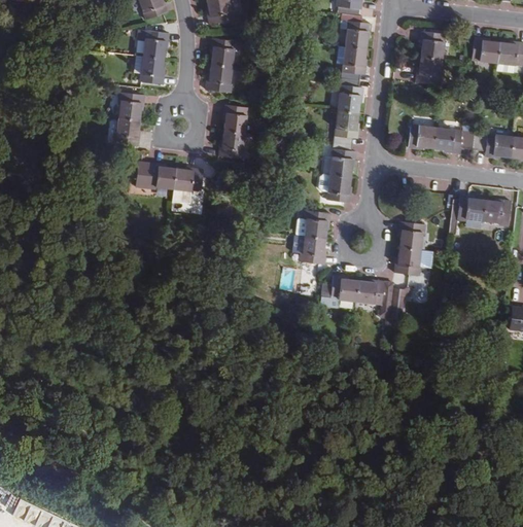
[(167,0),(144,0),(149,11),(169,5),(167,0)]
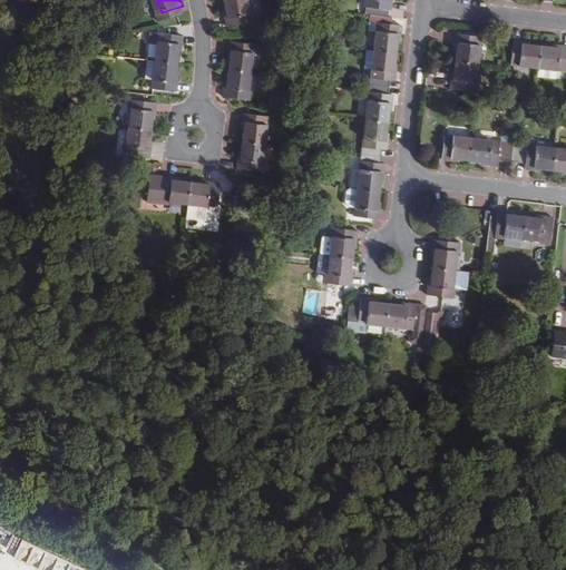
[(257,6),(253,6),(252,0),(230,0),(232,6),(228,6),(231,19),(259,17),(257,6)]
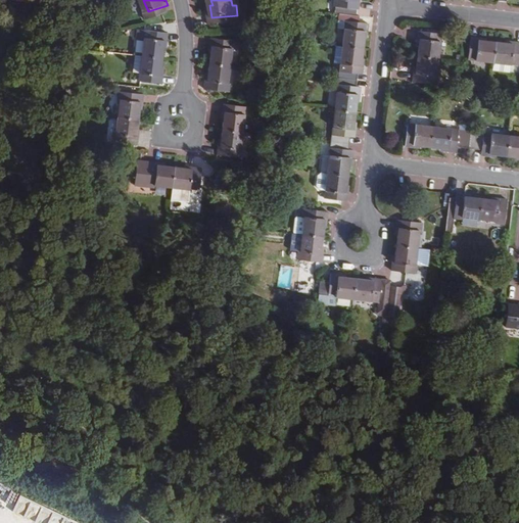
[(361,0),(334,0),(334,5),(335,5),(358,8),(360,8),(361,0)]
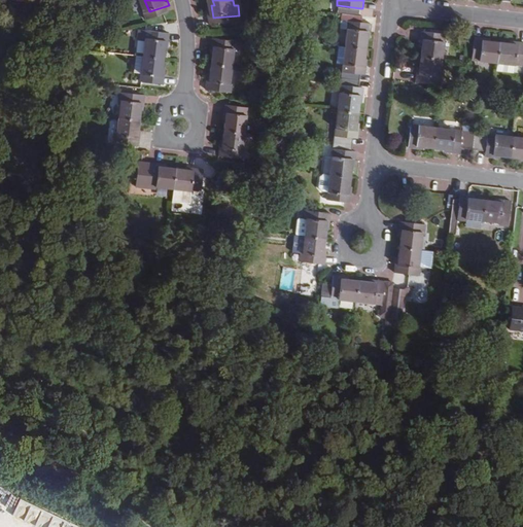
[(360,8),(338,5),(337,12),(360,14),(360,8)]
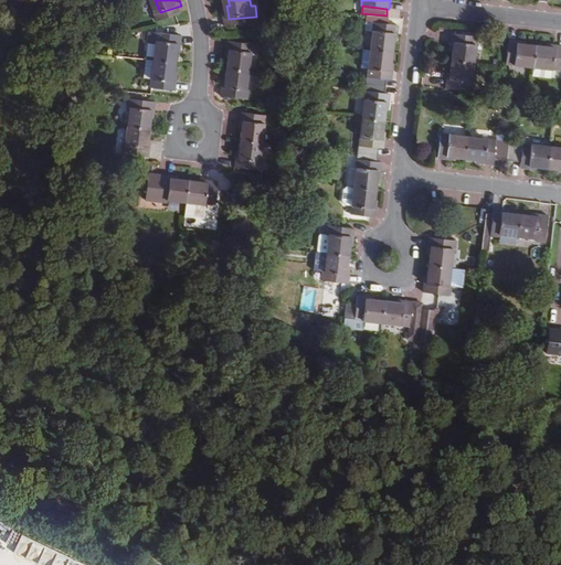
[(367,22),(374,23),(371,50),(392,52),(394,38),(398,38),(399,24),(389,23),(389,18),(367,16),(367,22)]
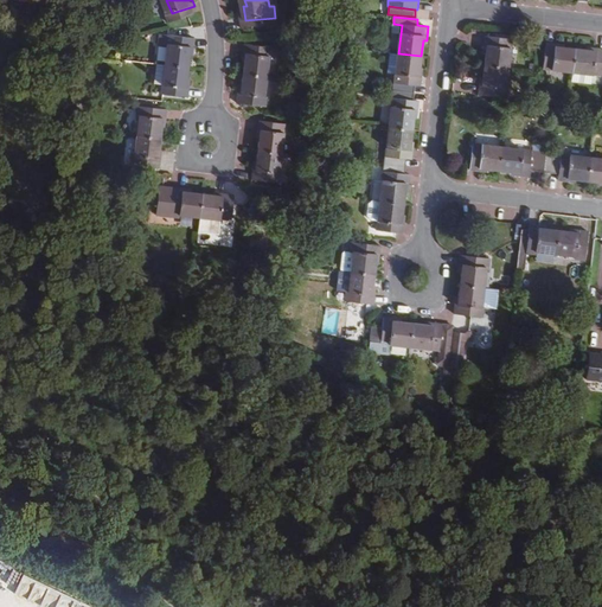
[(158,39),(166,39),(164,59),(187,63),(190,45),(192,46),(193,34),(159,30),(158,39)]
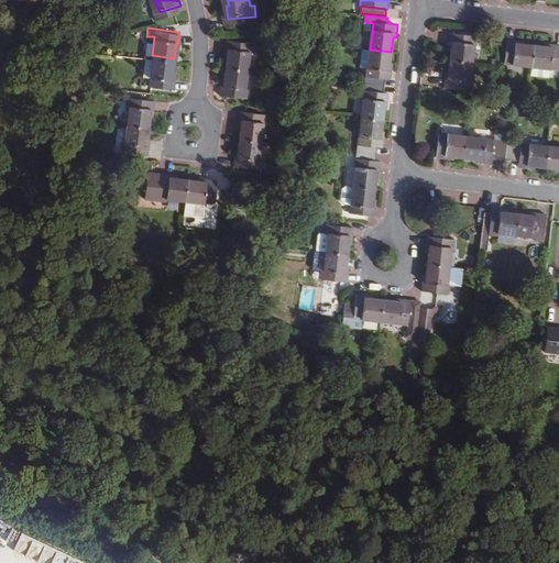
[(474,44),(475,34),(450,31),(448,45),(451,45),(449,59),(470,62),(472,44),(474,44)]
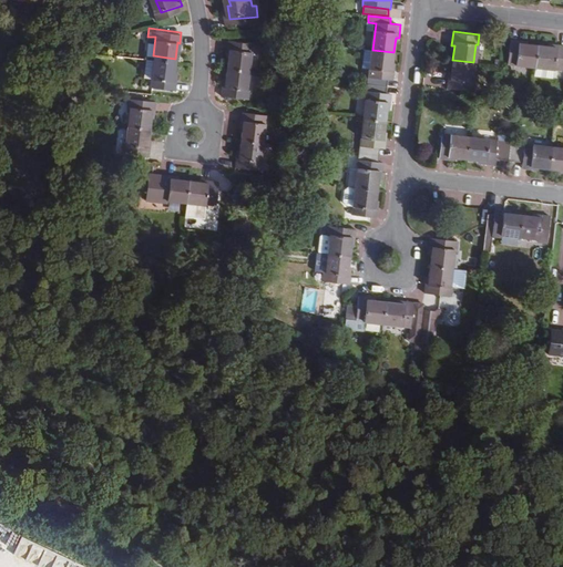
[(226,51),(229,52),(228,64),(249,68),(253,51),(258,52),(260,41),(228,38),(226,51)]
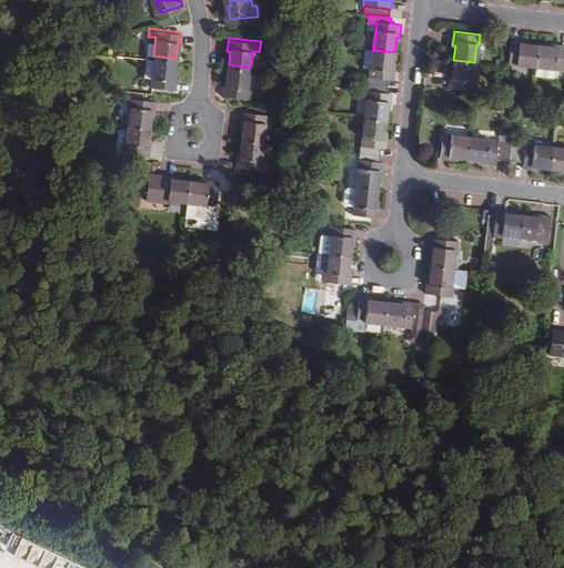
[(522,47),(522,43),(510,42),(507,67),(534,69),(537,49),(522,47)]
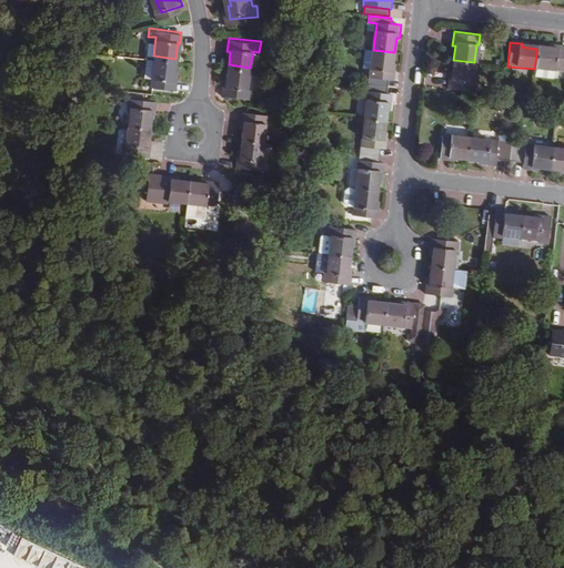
[(551,50),(537,49),(534,69),(553,71),(562,72),(563,60),(563,49),(552,47),(551,50)]
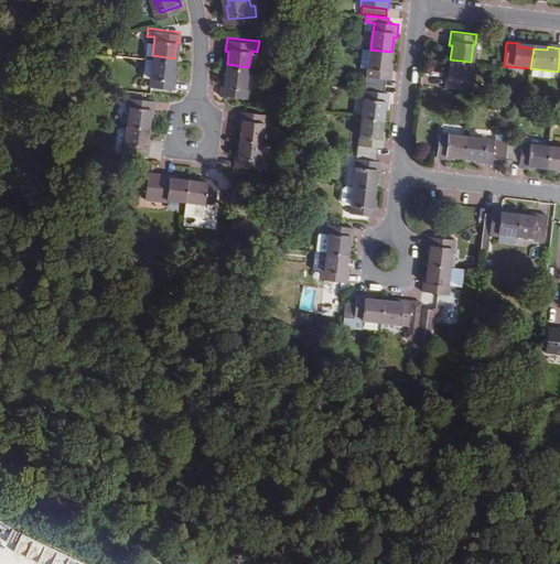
[(368,69),(370,50),(363,49),(361,68),(368,69)]
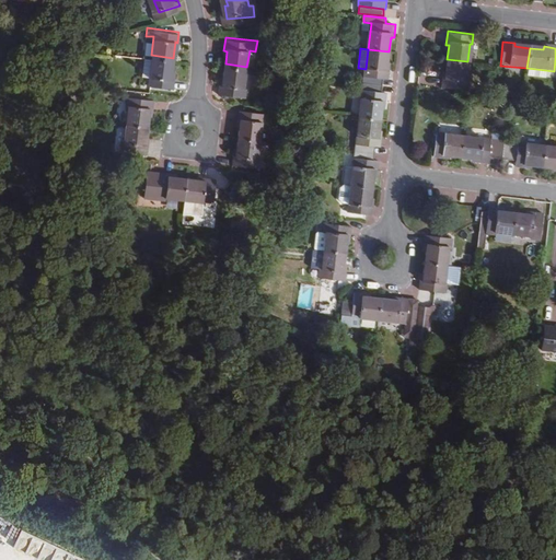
[(390,65),(387,65),(389,51),(368,49),(366,69),(363,83),(382,86),(383,77),(389,78),(390,65)]
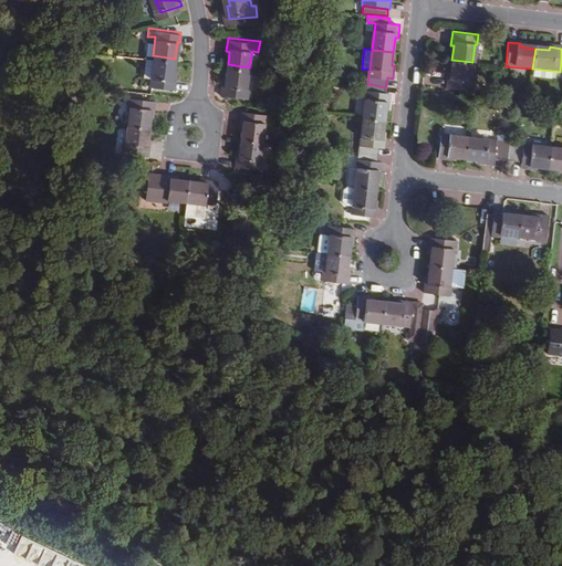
[(153,55),(146,54),(144,74),(152,75),(153,55)]
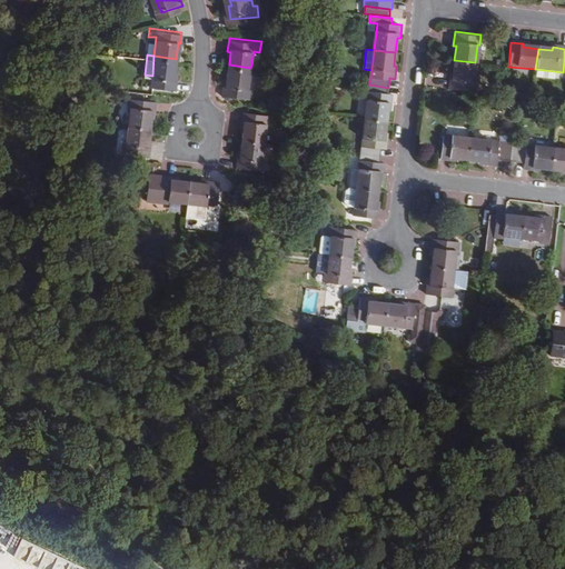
[(178,72),(175,71),(176,59),(154,56),(152,76),(151,82),(176,85),(178,72)]
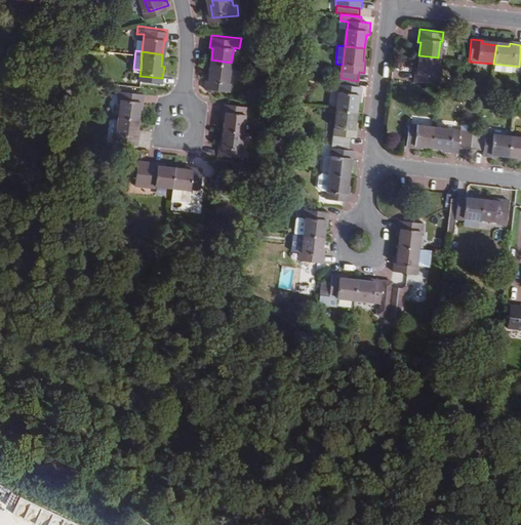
[(439,77),(436,76),(438,57),(418,55),(416,70),(414,70),(413,81),(438,84),(439,77)]
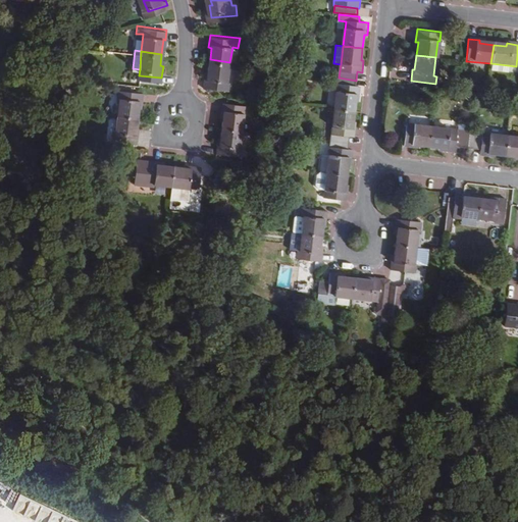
[(229,80),(227,79),(229,62),(210,59),(208,72),(205,72),(203,86),(228,89),(229,80)]
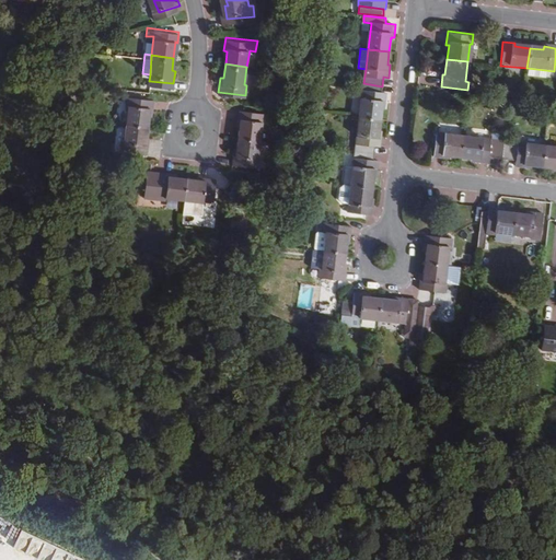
[(545,70),(526,68),(526,77),(544,79),(545,70)]
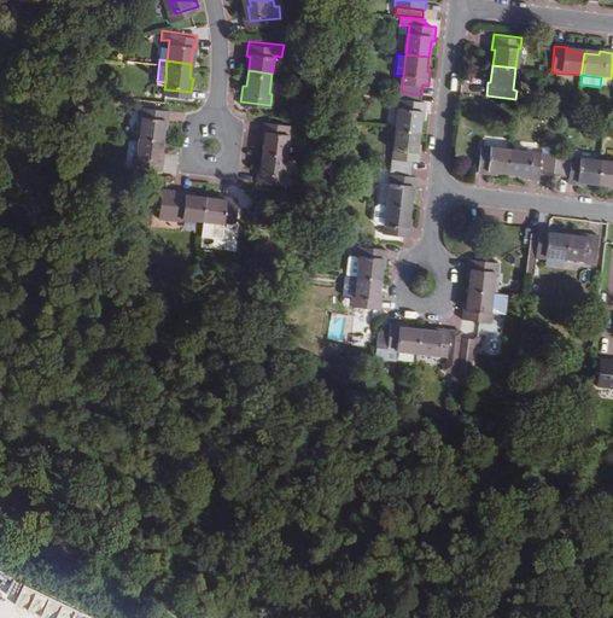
[(421,95),(401,92),(397,130),(420,133),(421,116),(425,116),(427,103),(421,103),(421,95)]
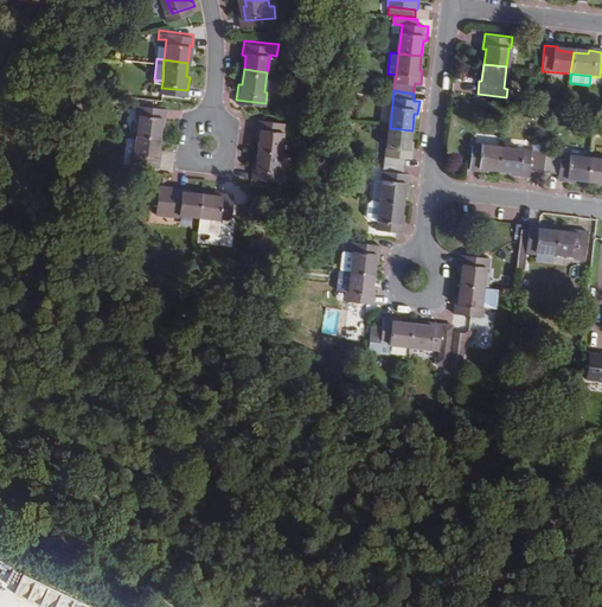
[(132,109),(135,109),(133,131),(157,134),(159,116),(162,116),(164,103),(133,98),(132,109)]
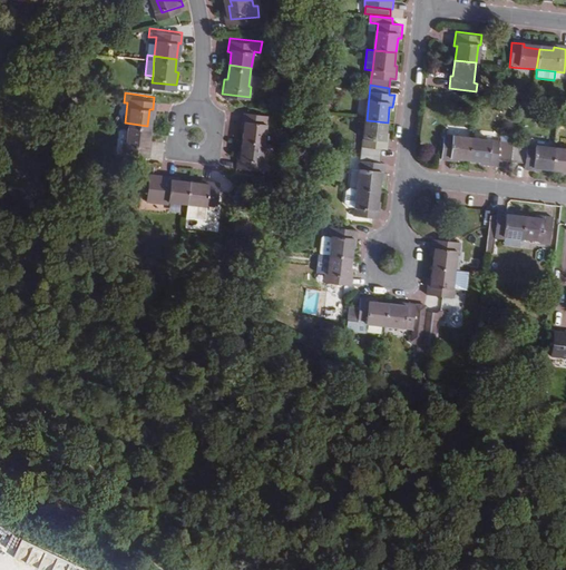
[(442,117),(442,108),(432,109),(432,118),(442,117)]
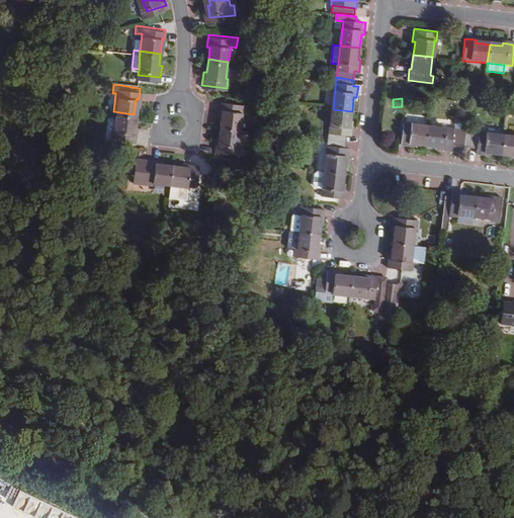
[(241,130),(244,105),(223,102),(222,115),(224,116),(223,126),(241,130)]
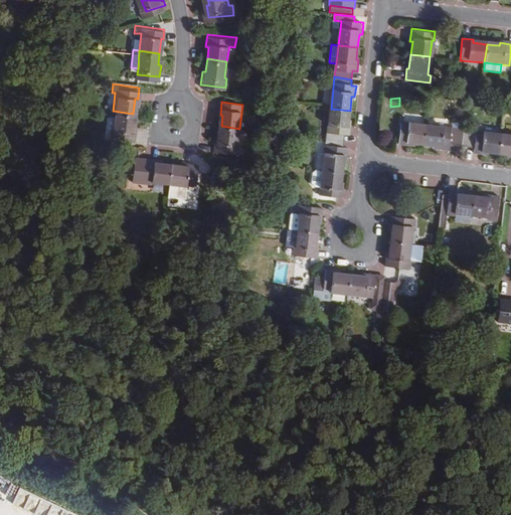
[(350,111),(331,109),(327,139),(344,141),(345,134),(350,135),(351,121),(349,121),(350,111)]
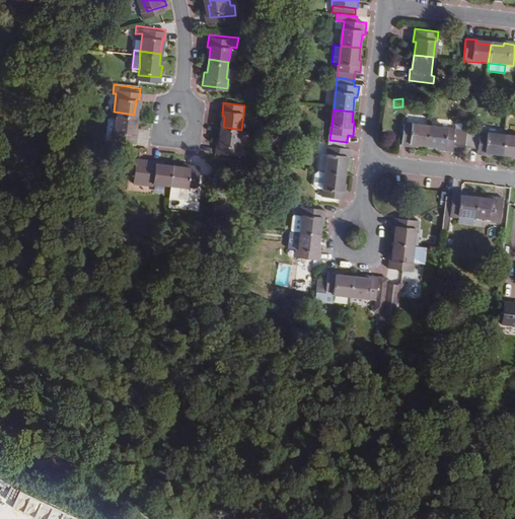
[(135,126),(133,126),(134,115),(114,112),(112,126),(109,126),(107,136),(134,140),(135,126)]
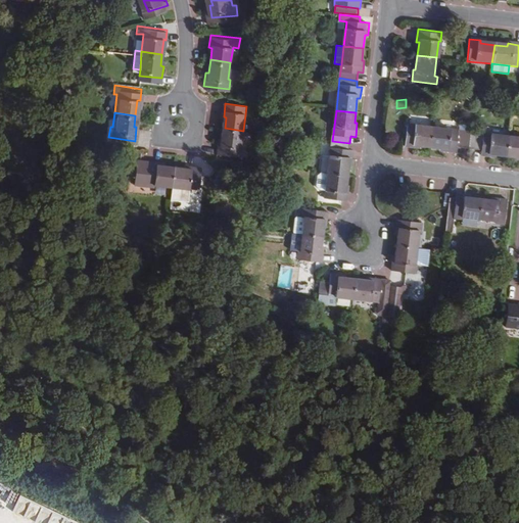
[(415,145),(415,142),(430,144),(432,125),(406,122),(404,144),(415,145)]
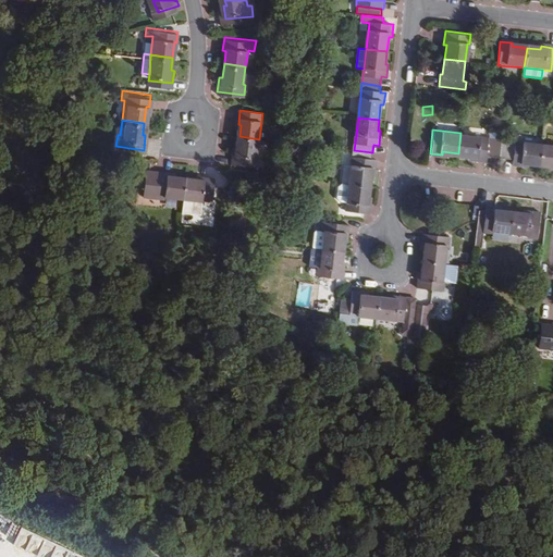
[(483,160),(487,136),(461,133),(458,153),(474,155),(472,159),(483,160)]
